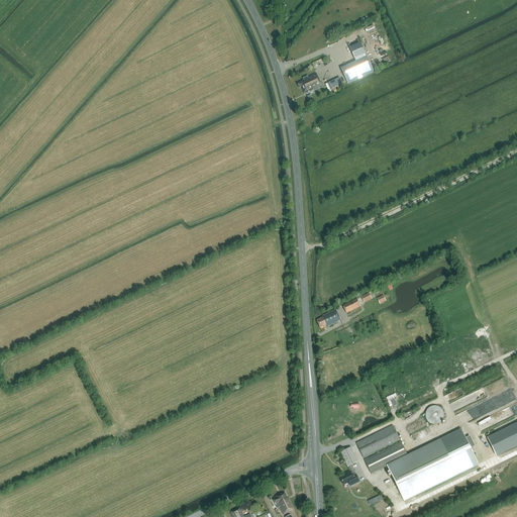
[(350,49),(355,59),(365,55),(360,44),(350,49)]
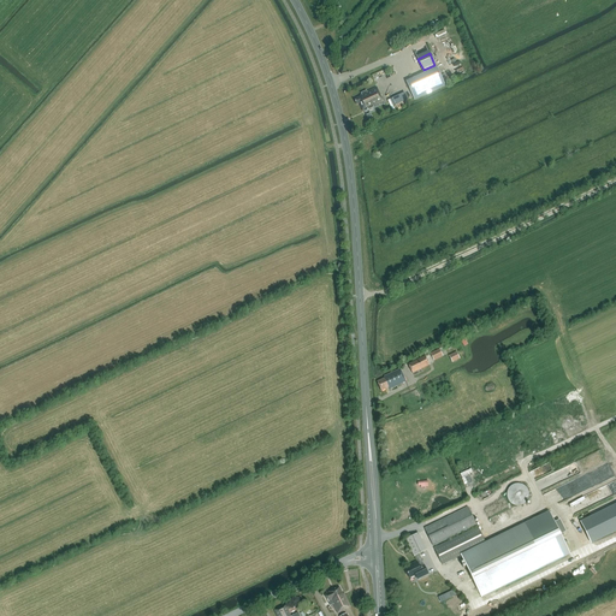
[(449,61),(452,71),(465,66),(461,55),(449,61)]
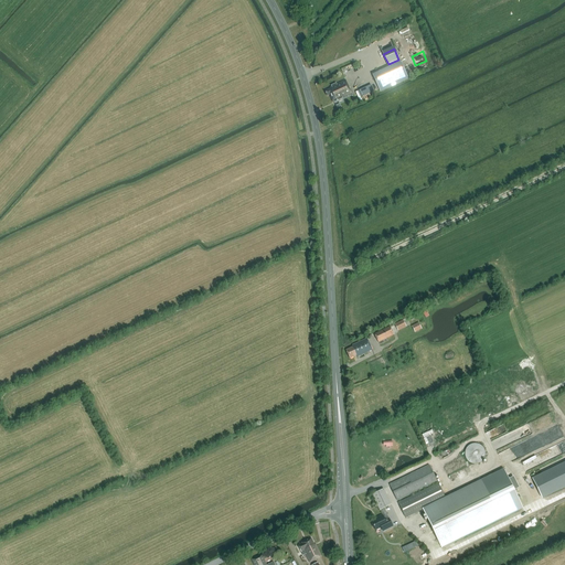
[(374,76),(381,92),(408,80),(401,64),(374,76)]
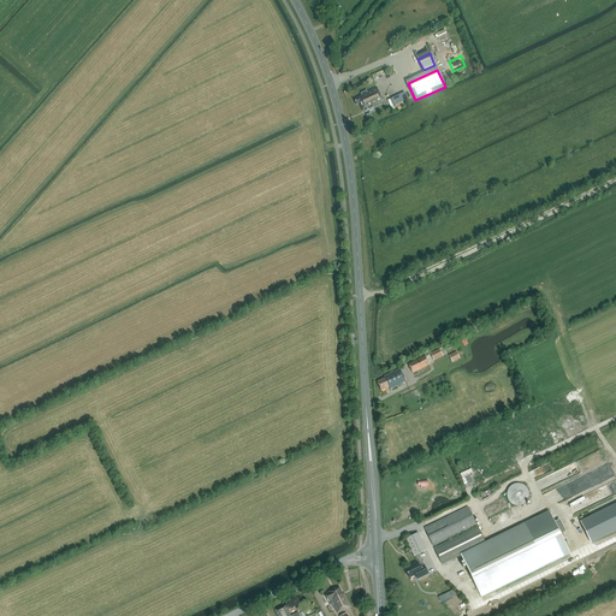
[(365,111),(383,102),(377,88),(360,95),(360,96),(354,100),(356,105),(359,104),(362,112),(365,111)]
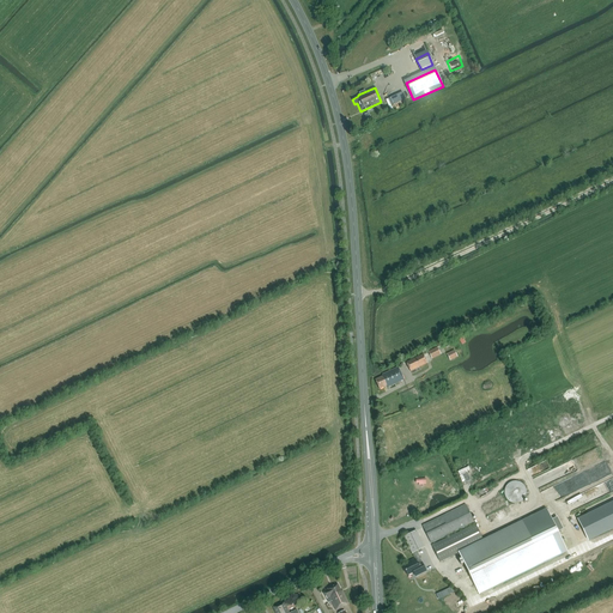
[(441,354),(437,347),(429,352),(432,359),(441,354)]
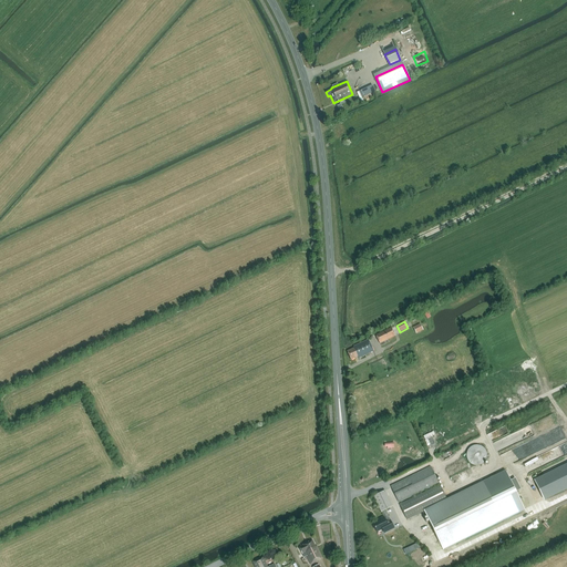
[(420,323),(413,328),(416,333),(423,330),(420,323)]
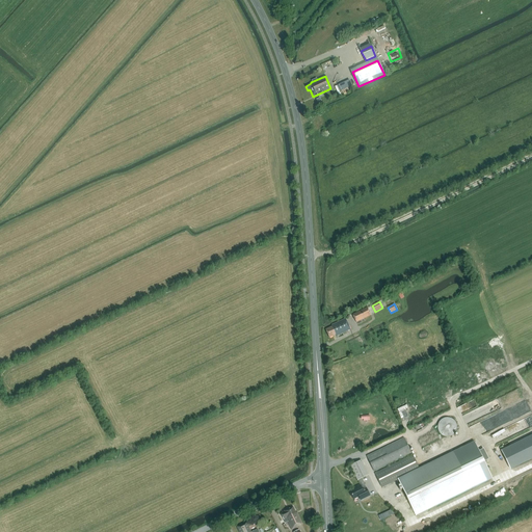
[(353,315),(356,322),(371,315),(367,308),(353,315)]
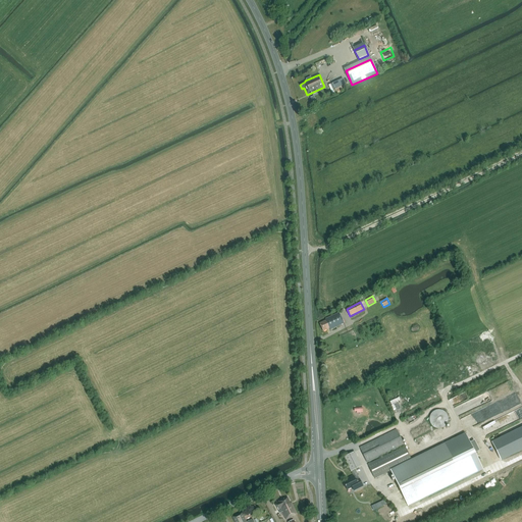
[(338,313),(325,319),(326,321),(320,323),(323,331),(329,328),(330,329),(344,323),(338,313)]
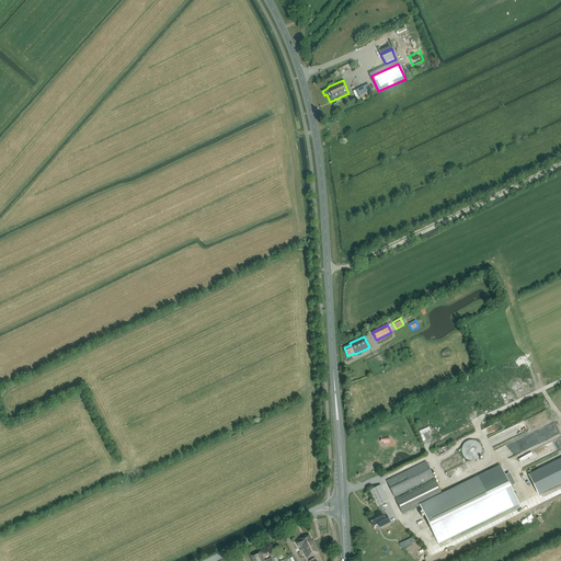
[(481,455),(481,454),(482,451),(482,450),(481,449),(481,447),(481,446),(480,445),(479,444),(478,443),(477,442),(474,442),(473,441),(472,441),(470,441),(469,441),(468,442),(466,443),(465,444),(464,445),(462,446),(462,448),(461,449),(461,450),(461,453),(462,454),(462,455),(464,457),(465,458),(466,459),(467,459),(468,460),(470,460),(471,460),(472,460),(474,460),(476,460),(477,459),(478,458),(479,457),(480,456),(481,455)]
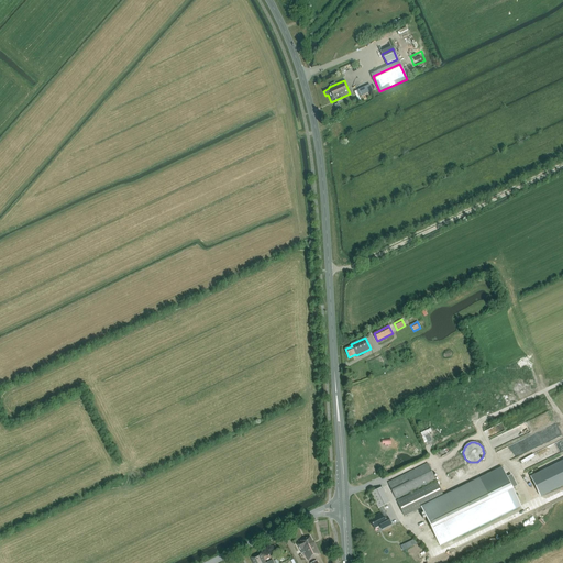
[(562,456),(528,474),(538,494),(562,481),(562,456)]
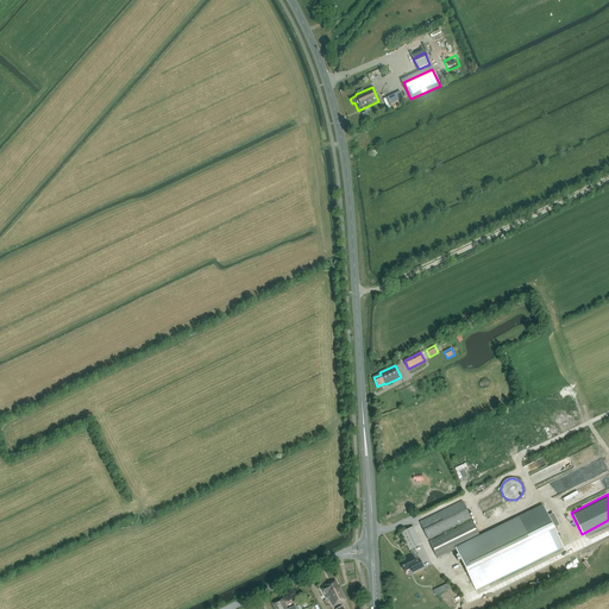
[(445,534),(429,542),(437,558),(456,550),(476,590),(563,547),(542,507),(481,538),(472,521),(447,533),(446,531),(471,519),(463,501),(420,522),(428,540),(444,532),(445,534)]
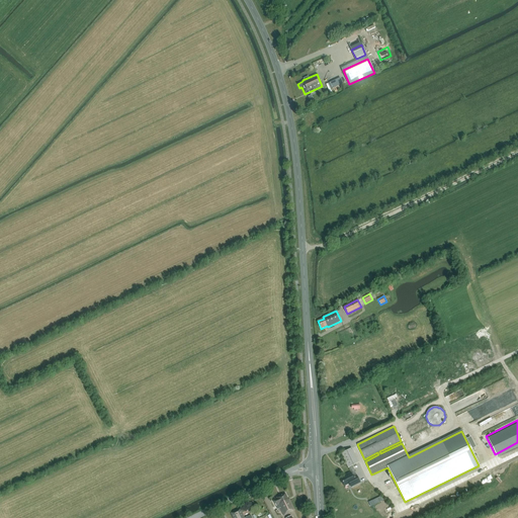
[(348,467),(359,462),(352,448),(341,453),(348,467)]
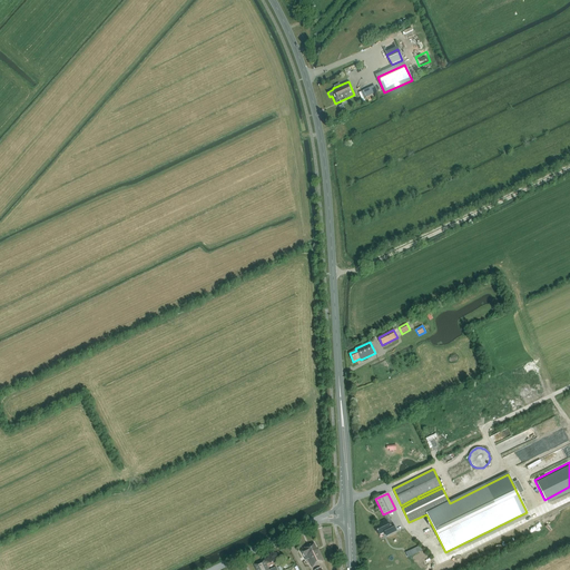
[(387,536),(396,531),(392,522),(387,524),(385,520),(381,522),(381,523),(375,527),(379,534),(384,532),(385,534),(386,536),(387,536)]
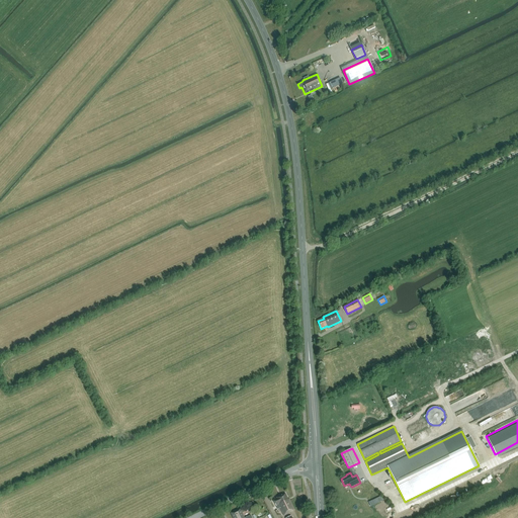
[(276,506),(278,509),(280,508),(284,516),(291,512),(290,512),(294,510),(289,499),(288,499),(285,494),(276,498),(276,499),(273,500),(276,506)]
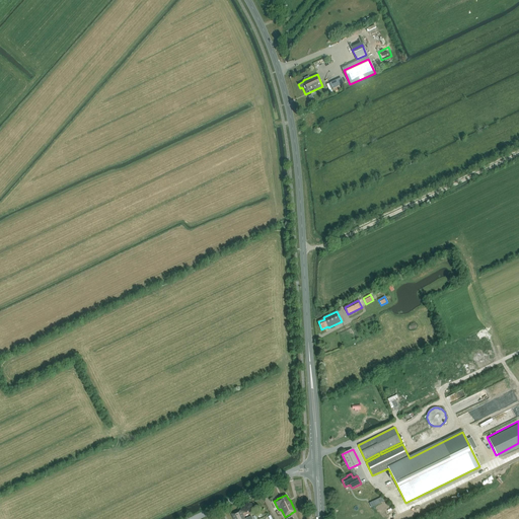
[(251,518),(250,516),(244,518),(240,510),(235,512),(235,513),(232,514),(233,518),(251,518)]
